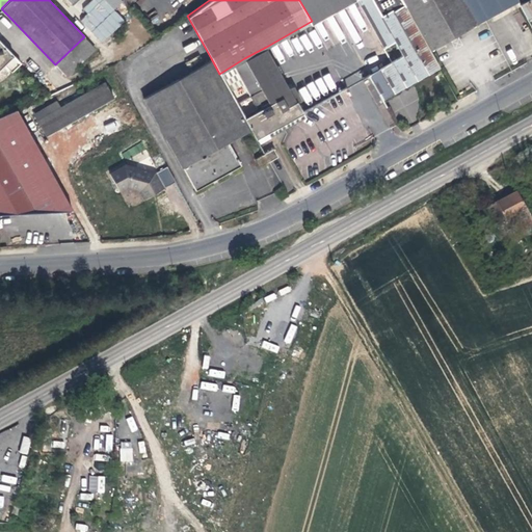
[(299,0),(312,21),(313,24),(354,0),(299,0)]
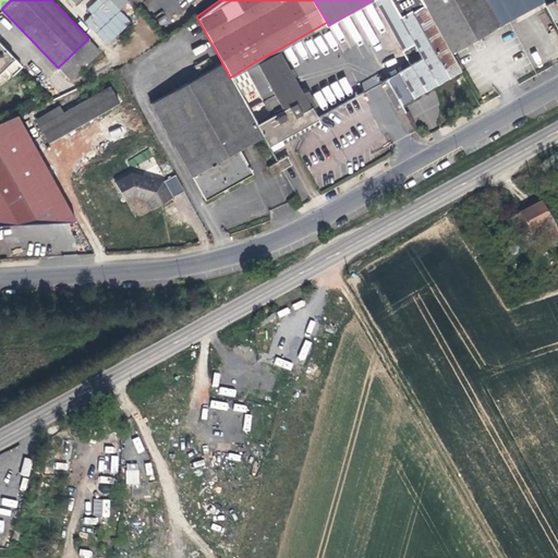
[(374,0),(410,64),(422,58),(389,0),(374,0)]
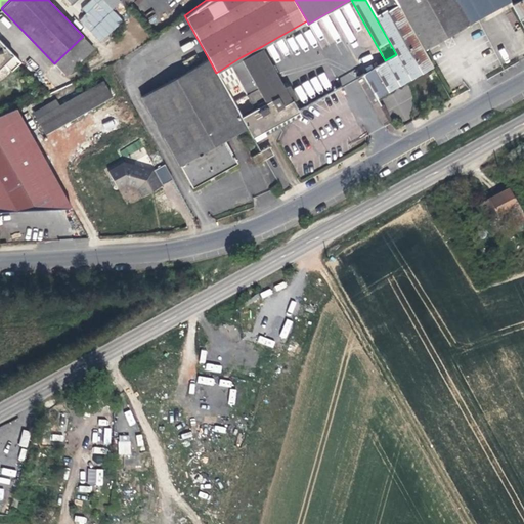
[(396,0),(365,0),(396,54),(385,60),(362,73),(375,95),(432,64),(422,47),(396,0)]
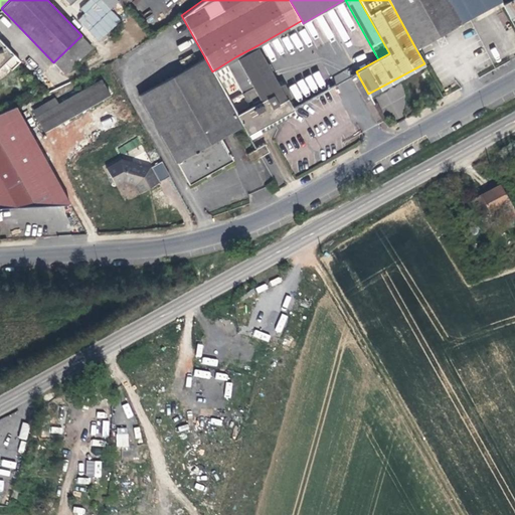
[(389,0),(414,46),(471,15),(462,0),(389,0)]
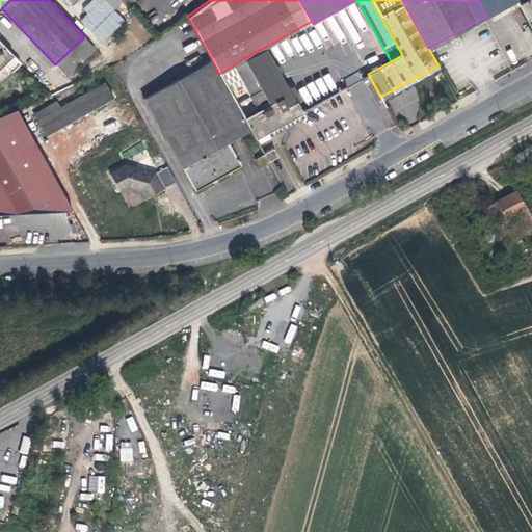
[(477,0),(486,16),(515,0),(477,0)]
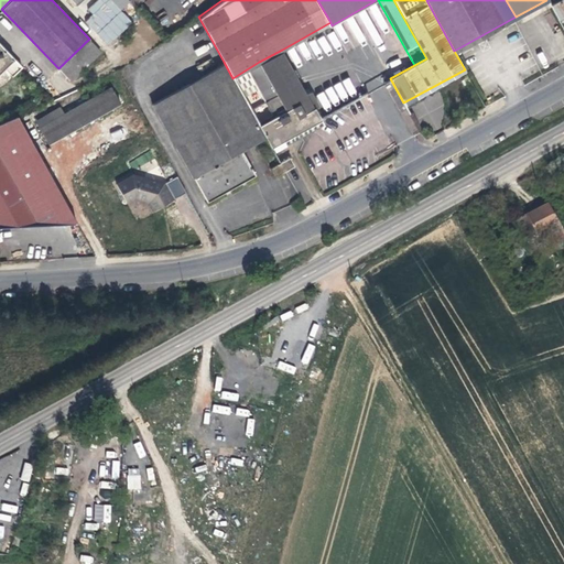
[(563,0),(548,0),(557,18),(563,13),(563,0)]
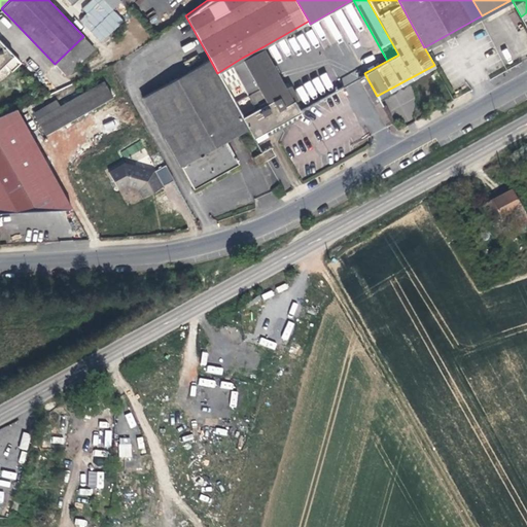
[(95,47),(83,36),(55,64),(66,75),(95,47)]
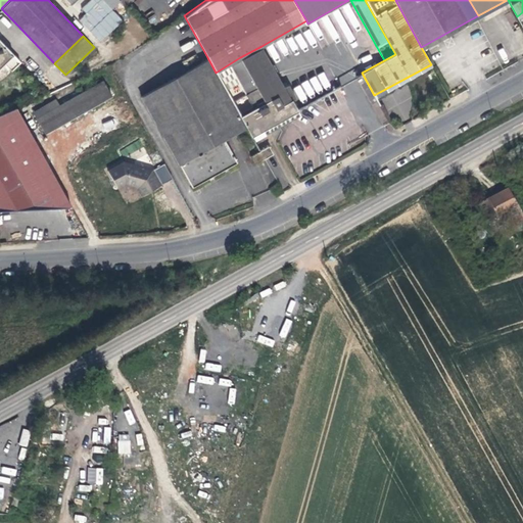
[(20,61),(0,40),(0,66),(4,63),(11,70),(20,61)]
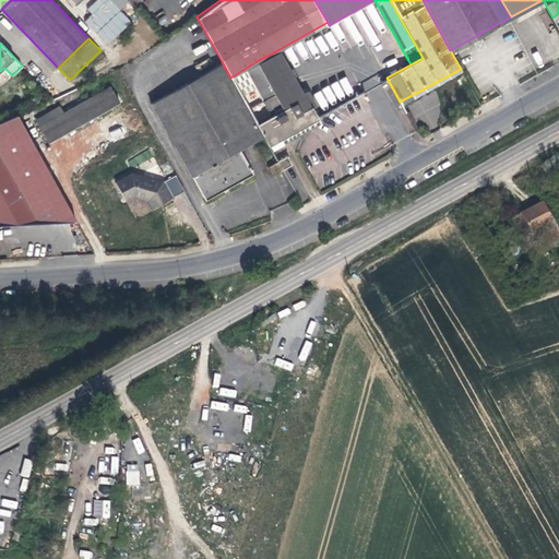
[(302,91),(293,73),(288,67),(280,49),(257,61),(284,108),(295,102),(300,111),(311,106),(316,103),(308,88),(302,91)]
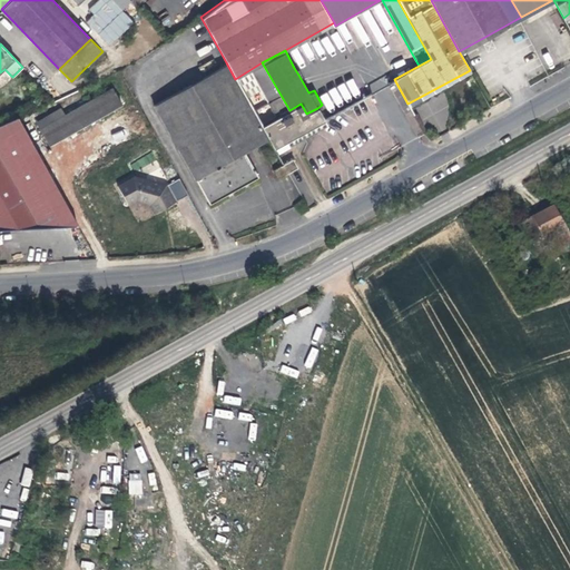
[(195,177),(243,150),(267,137),(262,126),(235,79),(226,62),(153,104),(195,177)]
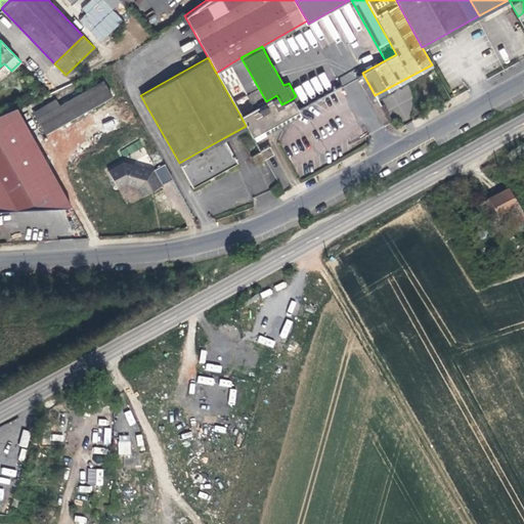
[(266,101),(241,57),(216,73),(241,116),(266,101)]
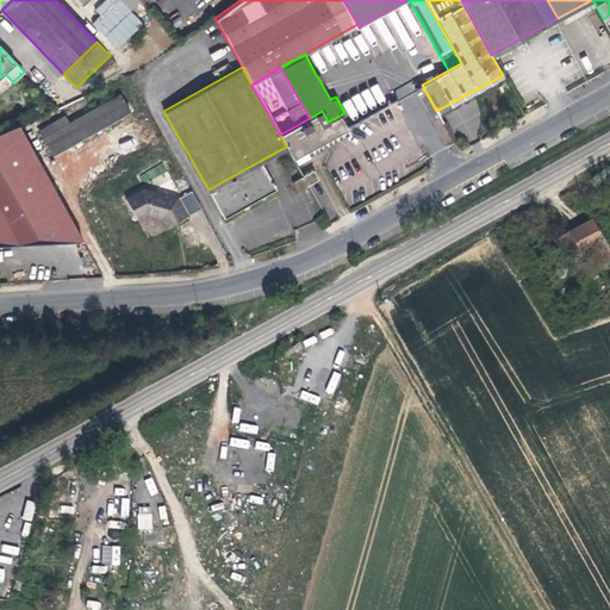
[(377,83),(361,94),(371,107),(386,98),(377,83)]
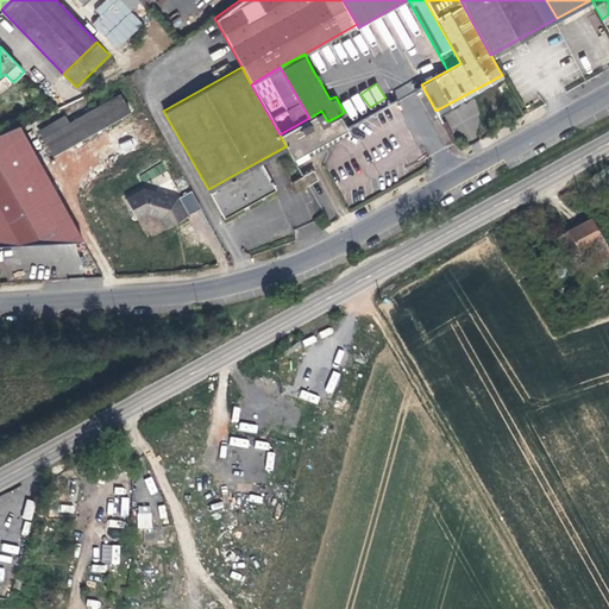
[(119,93),(77,117),(87,135),(130,111),(119,93)]
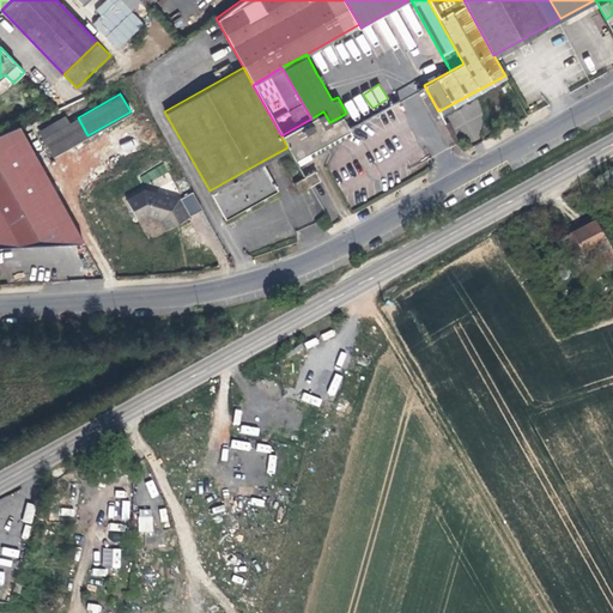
[(360,95),(344,103),(353,120),(369,110),(360,95)]
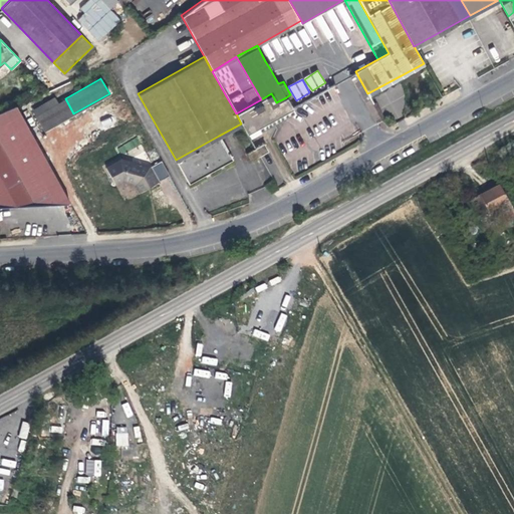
[(246,132),(255,126),(280,112),(291,106),(286,97),(276,102),(271,93),(261,99),(236,113),(241,123),(246,132)]
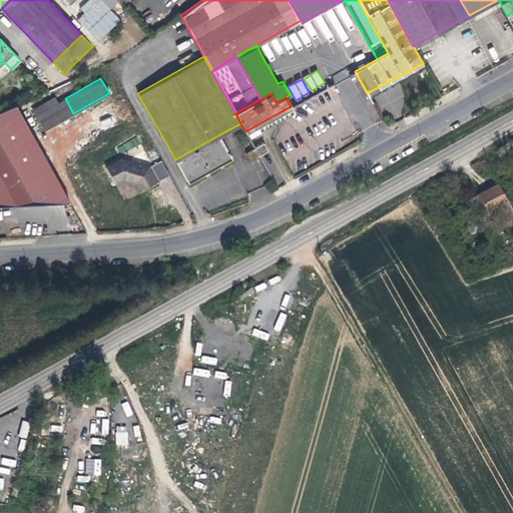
[(31,108),(35,115),(58,102),(54,95),(31,108)]
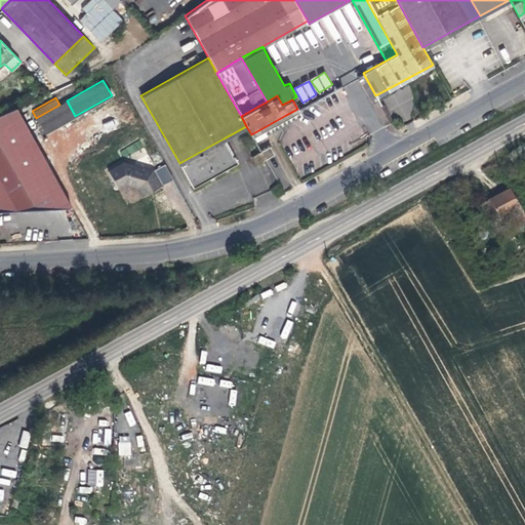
[(36,118),(44,133),(75,116),(67,101),(59,105),(36,118)]
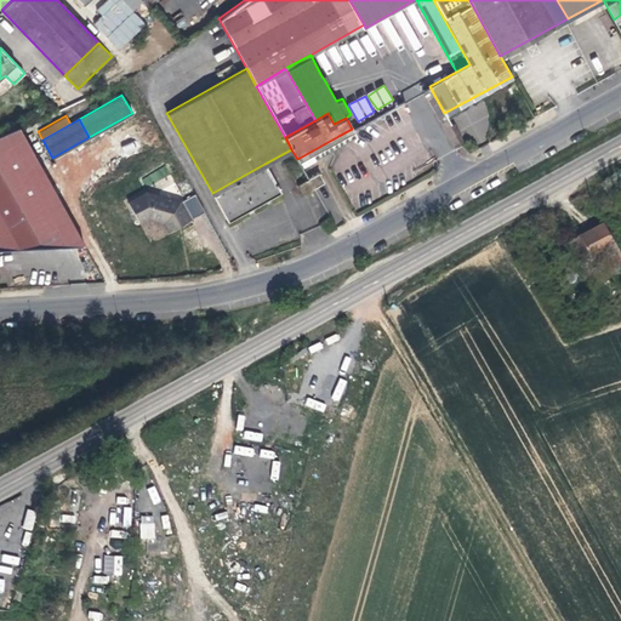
[(0,249),(35,248),(85,245),(20,127),(0,135),(0,249)]
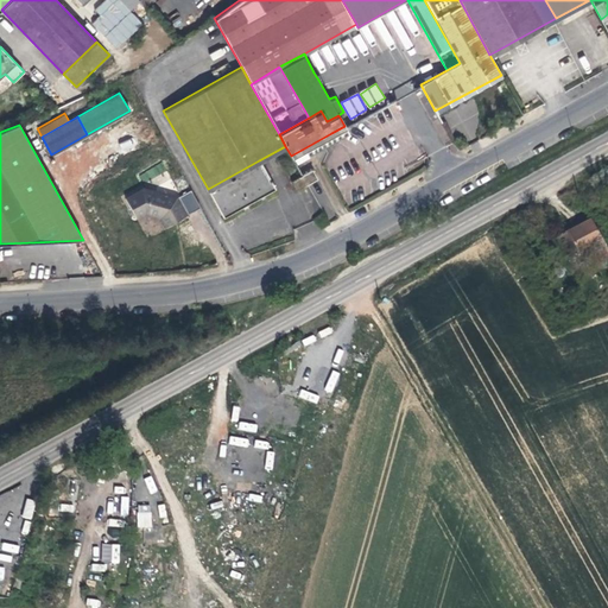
[(302,150),(291,156),(293,162),(305,156),(302,150)]
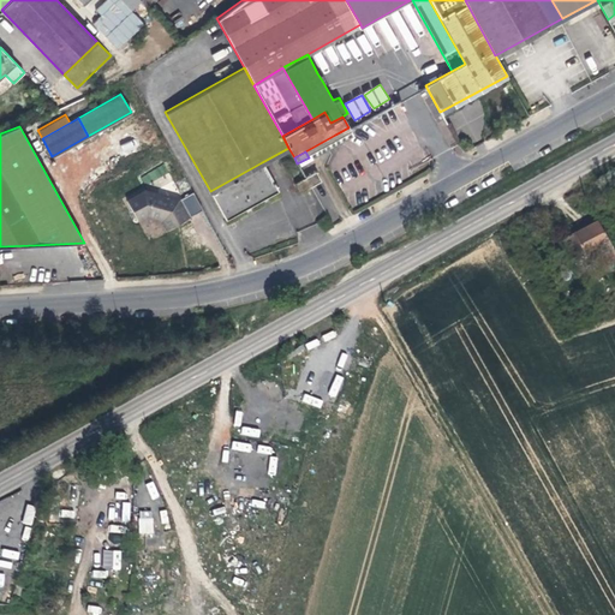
[(262,162),(210,191),(225,218),(256,199),(276,189),(262,162)]
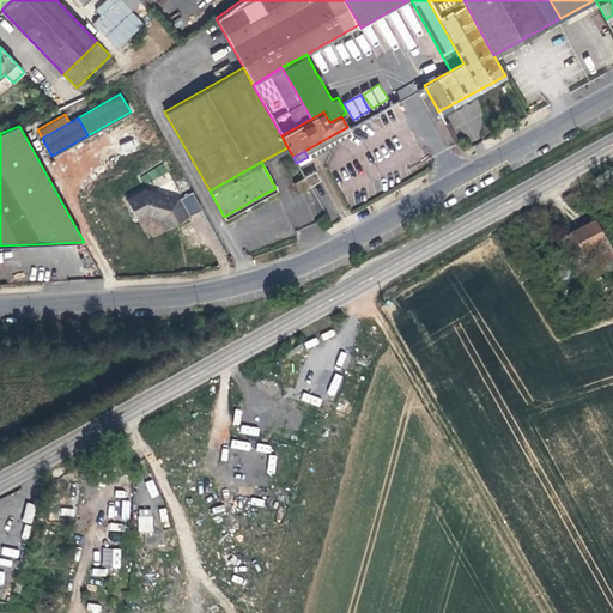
[(314,170),(304,176),(308,184),(319,178),(314,170)]
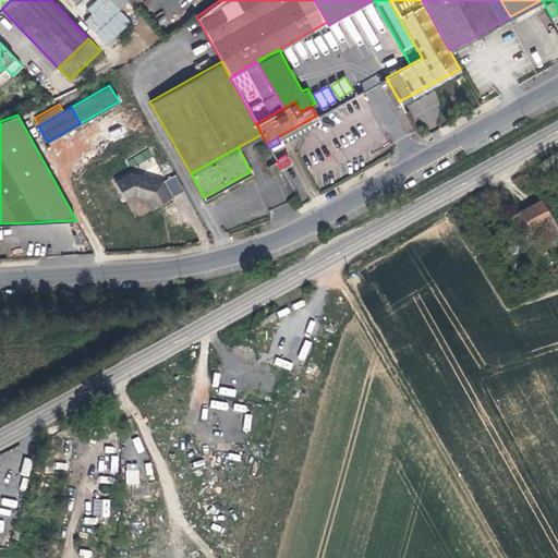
[(271,172),(280,168),(277,160),(268,166),(271,172)]
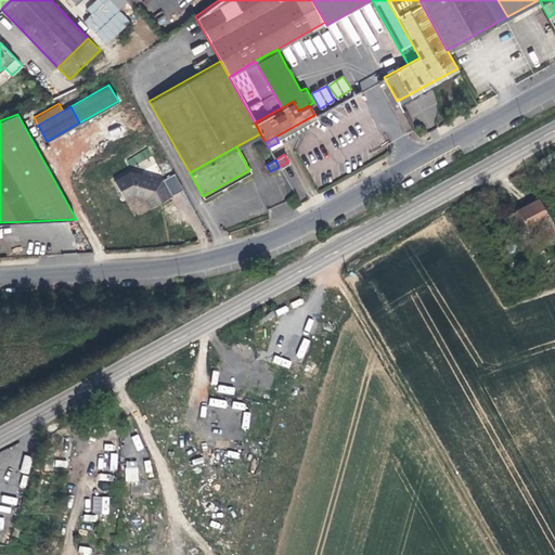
[(115,182),(126,201),(133,196),(146,201),(151,208),(166,201),(183,190),(175,175),(167,178),(158,163),(145,169),(143,177),(131,173),(115,182)]
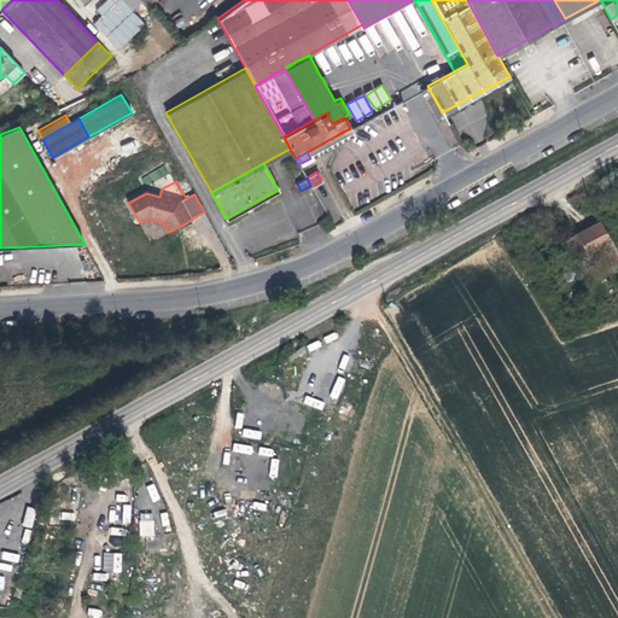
[(571,262),(593,250),(608,242),(598,221),(582,229),(560,242),(565,250),(571,262)]
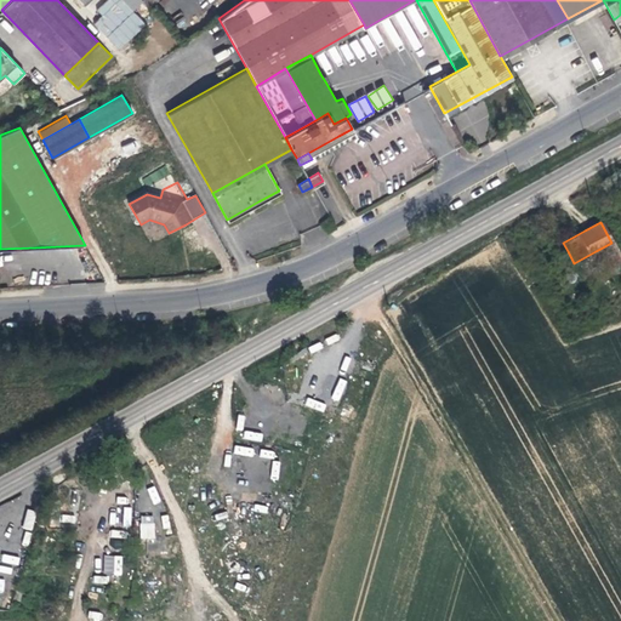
[(545,263),(568,251),(563,243),(560,239),(550,245),(539,251),(545,263)]
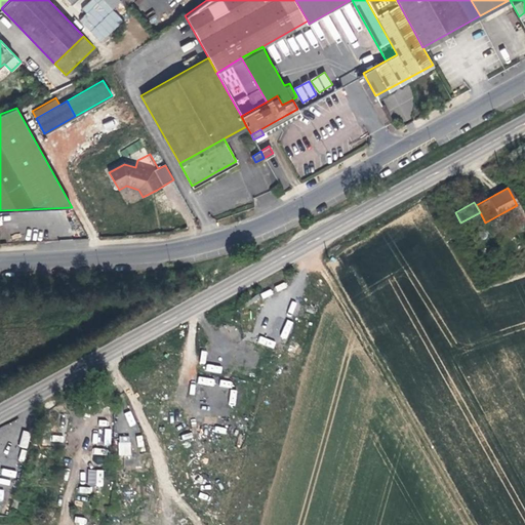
[(524,243),(524,218),(517,205),(503,212),(522,246),(524,243)]
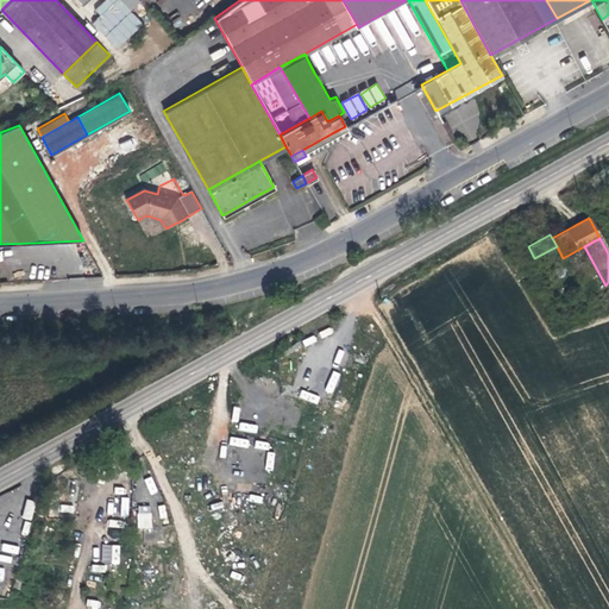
[(332,390),(339,374),(333,371),(326,388),(332,390)]
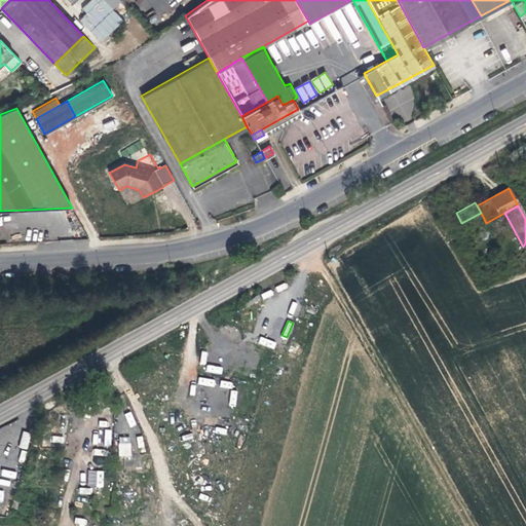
[(260,337),(258,344),(274,348),(276,342),(260,337)]
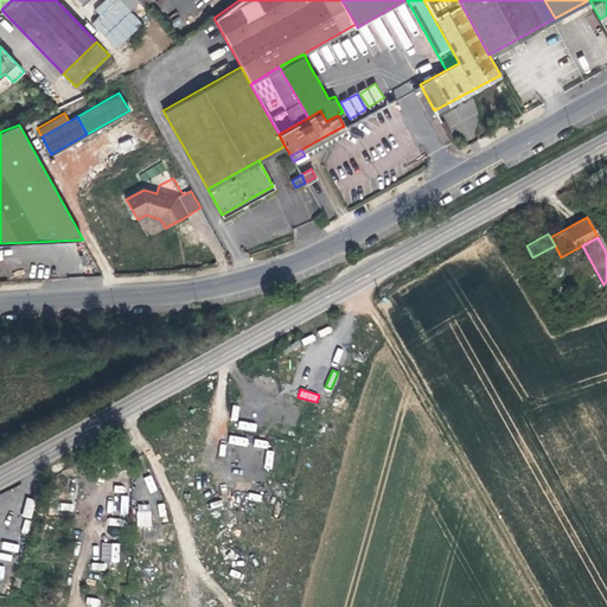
[(26,497),(21,516),(31,518),(36,499),(26,497)]
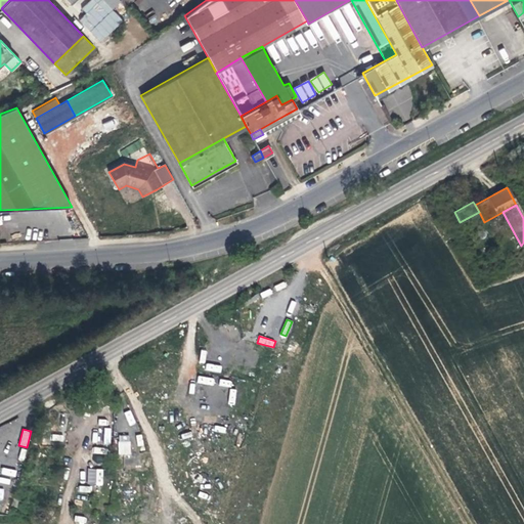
[(119,454),(130,454),(130,435),(119,435),(119,454)]
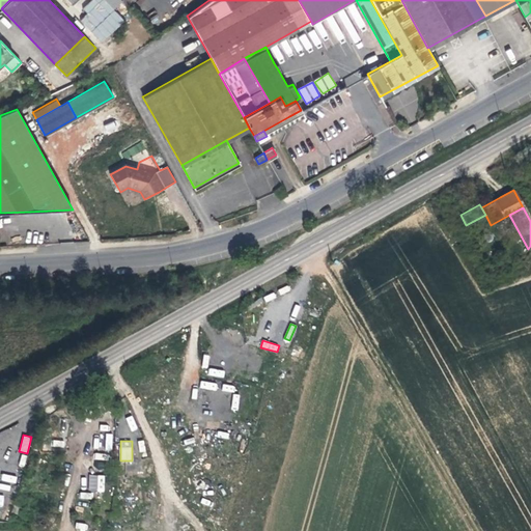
[(15,483),(17,477),(2,474),(1,480),(15,483)]
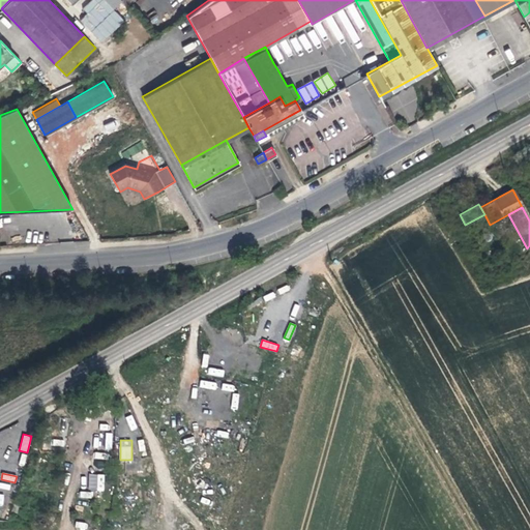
[(88,490),(104,491),(105,474),(88,473),(88,490)]
